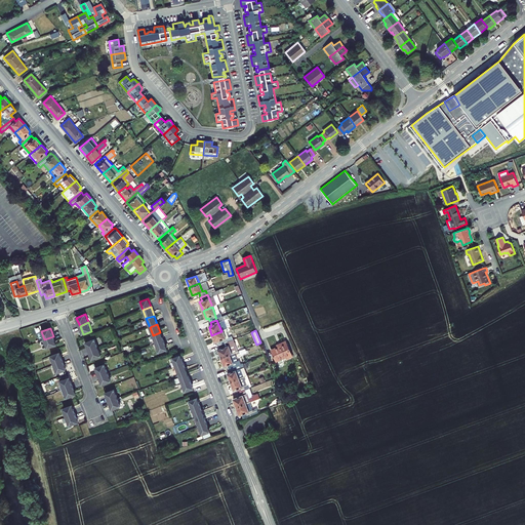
[(219,347),(227,344),(221,331),(211,335),(215,344),(218,342),(219,347)]
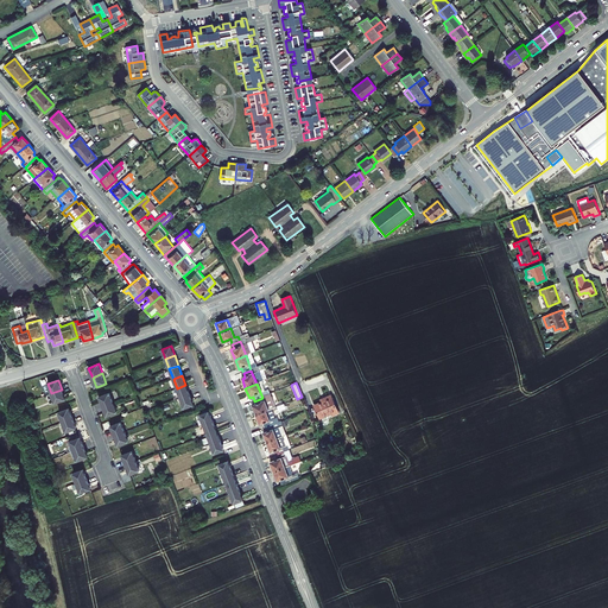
[(190,397),(185,385),(177,388),(181,399),(190,397)]
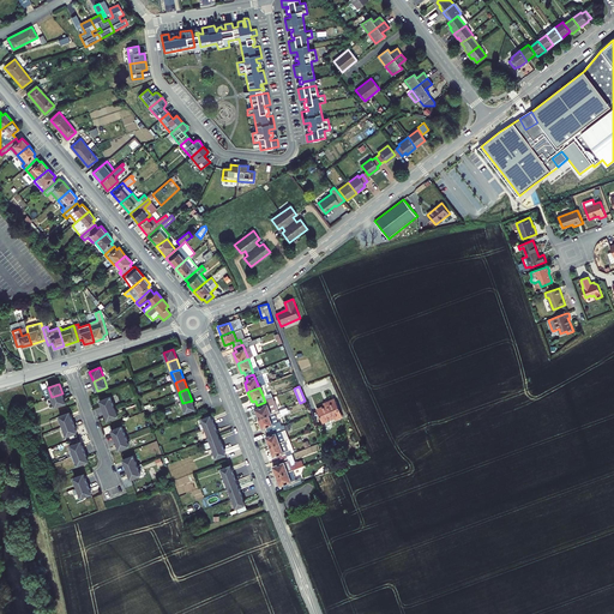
[(66,403),(62,393),(52,397),(56,407),(66,403)]
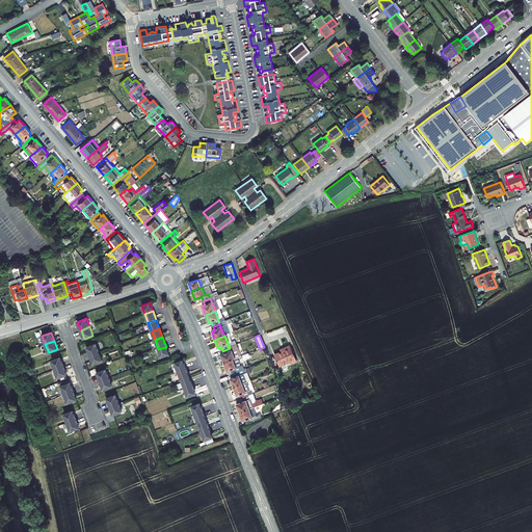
[(96,344),(87,347),(90,355),(99,352),(96,344)]
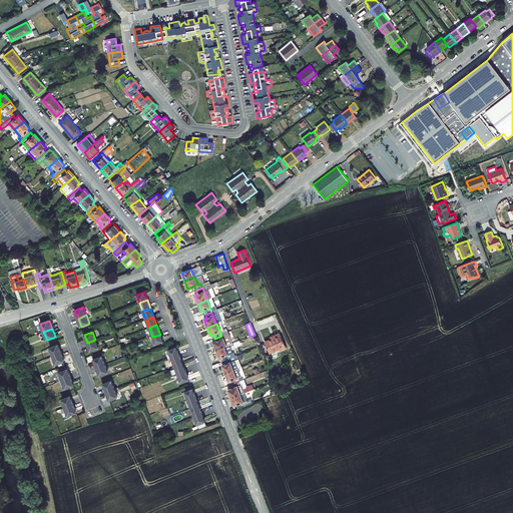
[(275,334),(276,339),(266,342),(270,352),(279,348),(280,351),(287,348),(284,340),(281,332),(275,334)]
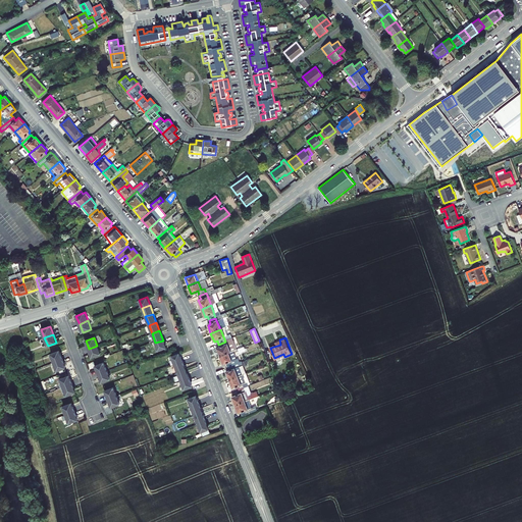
[(166,349),(163,341),(155,343),(158,351),(166,349)]
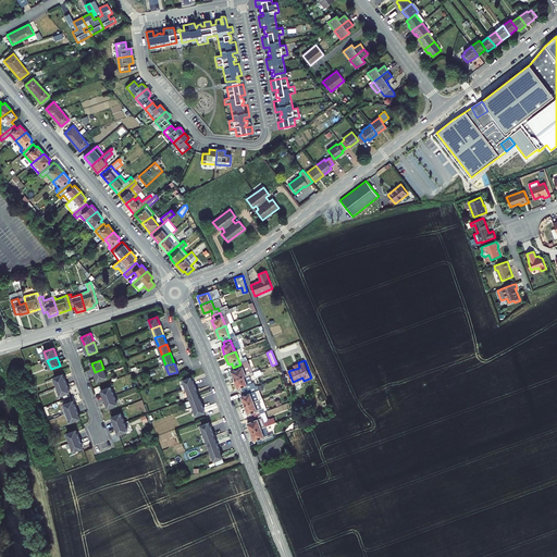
[(235,382),(245,379),(240,364),(233,368),(234,371),(231,372),(235,382)]
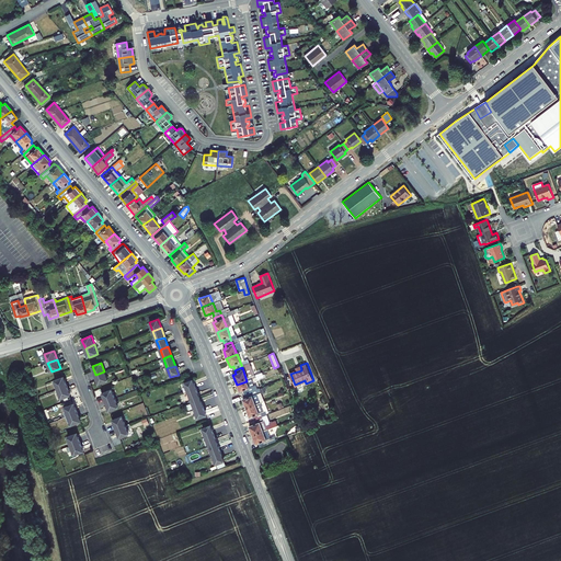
[(99,384),(107,380),(104,371),(95,375),(99,384)]
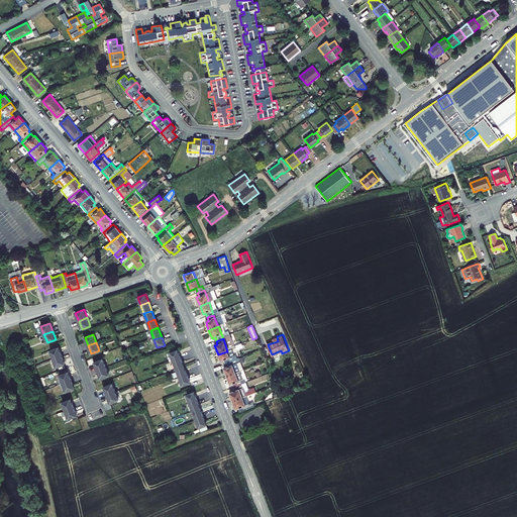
[(59,347),(50,350),(54,358),(62,355),(59,347)]
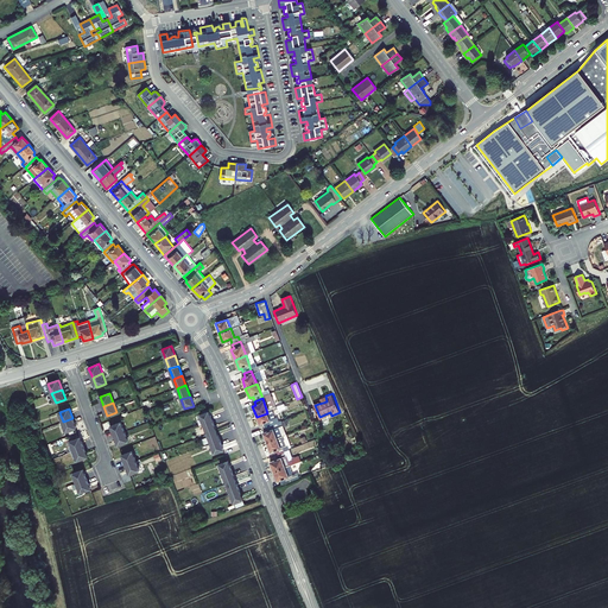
[(203,426),(214,423),(210,412),(200,416),(203,426)]
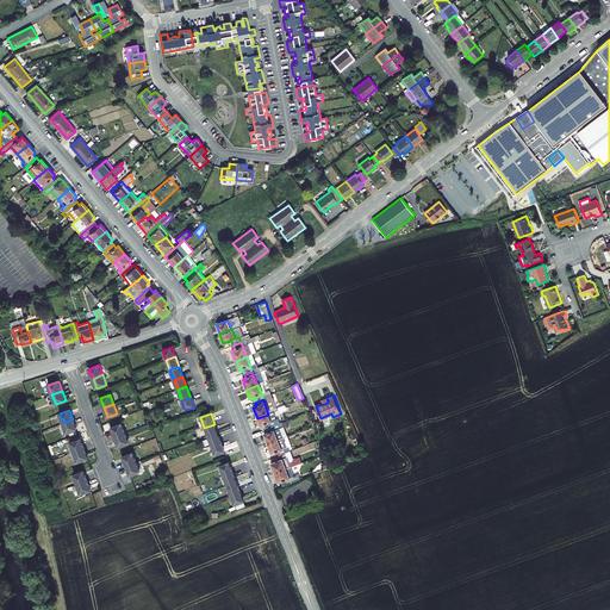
[(265,427),(266,431),(274,428),(268,415),(257,418),(261,428),(265,427)]
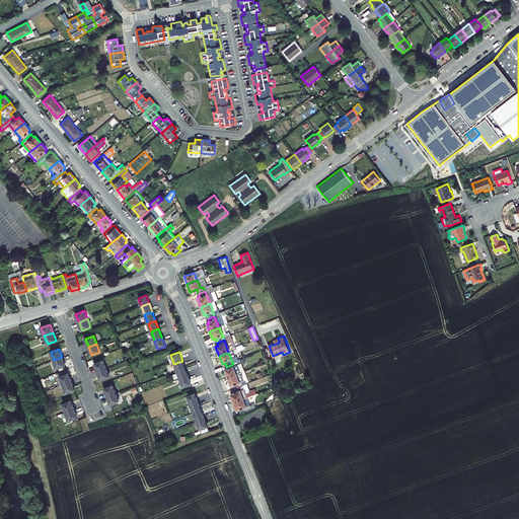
[(65,365),(62,357),(54,360),(57,369),(65,365)]
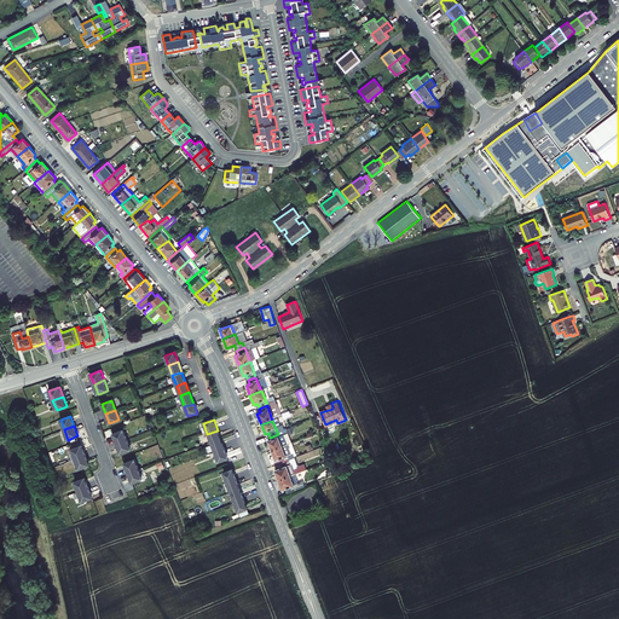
[(123,431),(114,434),(117,444),(127,440),(123,431)]
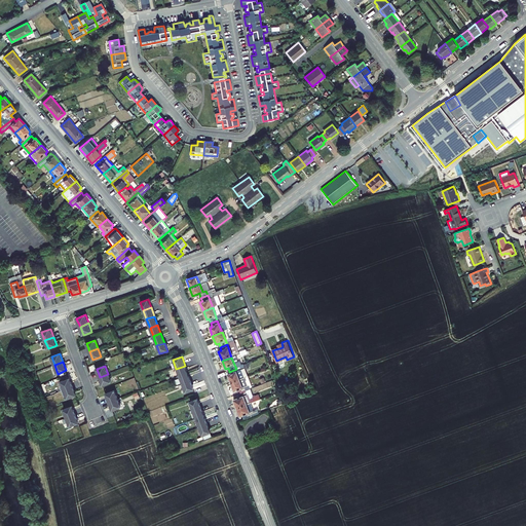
[(189,374),(185,366),(176,369),(179,378),(189,374)]
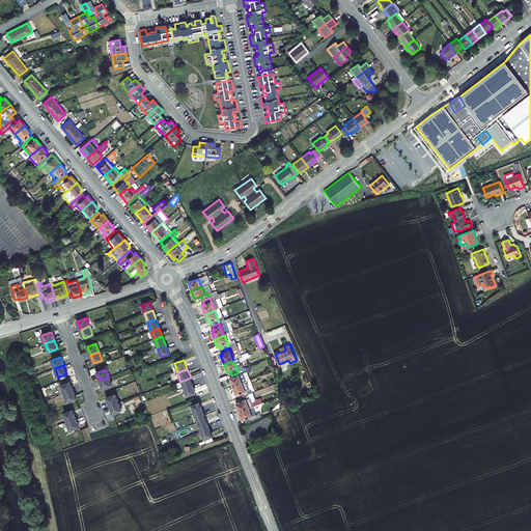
[(232,388),(243,384),(239,372),(231,375),(233,379),(230,380),(232,388)]
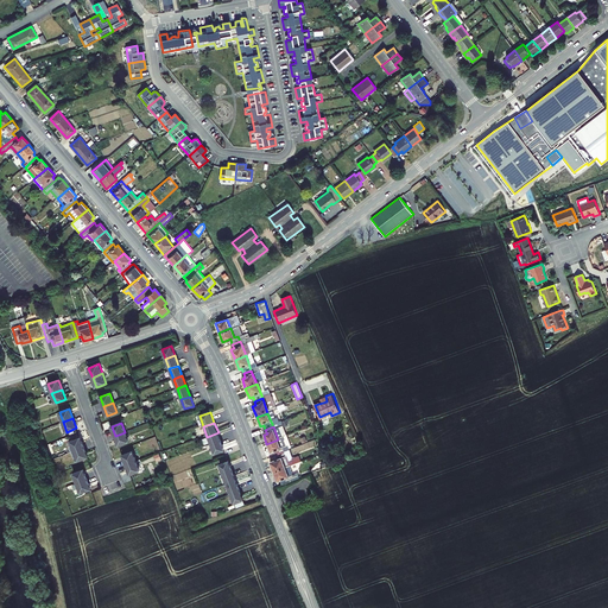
[(128,442),(125,432),(115,436),(119,445),(128,442)]
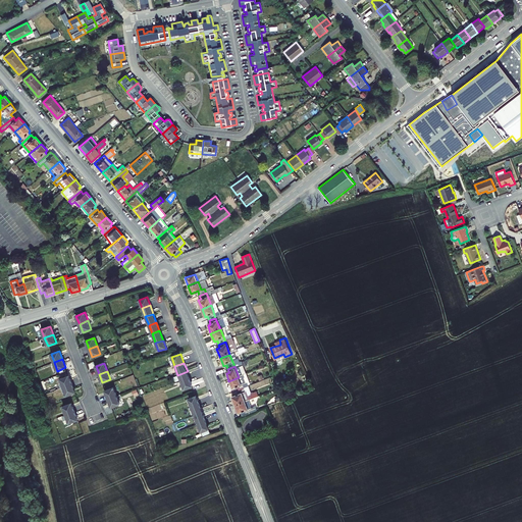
[(191,379),(188,371),(177,375),(181,383),(191,379)]
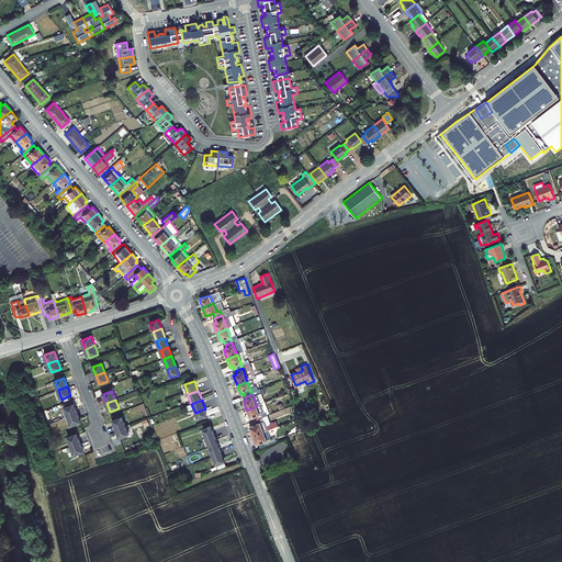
[(255,423),(267,418),(266,414),(269,413),(265,403),(257,406),(246,411),(250,419),(254,418),(255,423)]
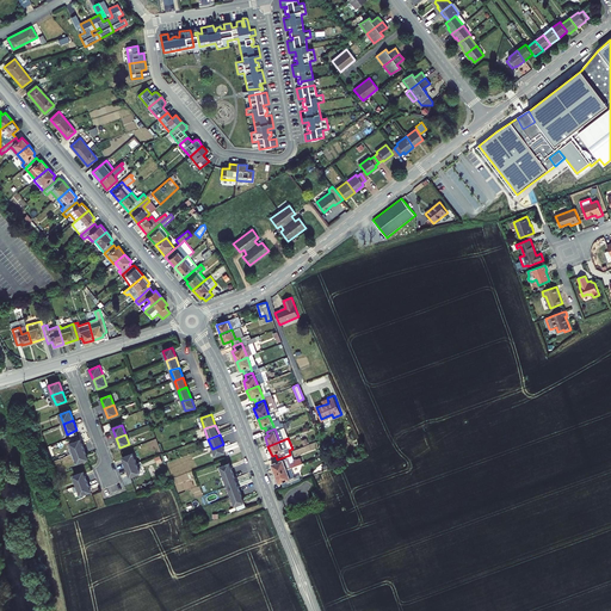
[(71,443),(75,455),(86,450),(81,439),(71,443)]
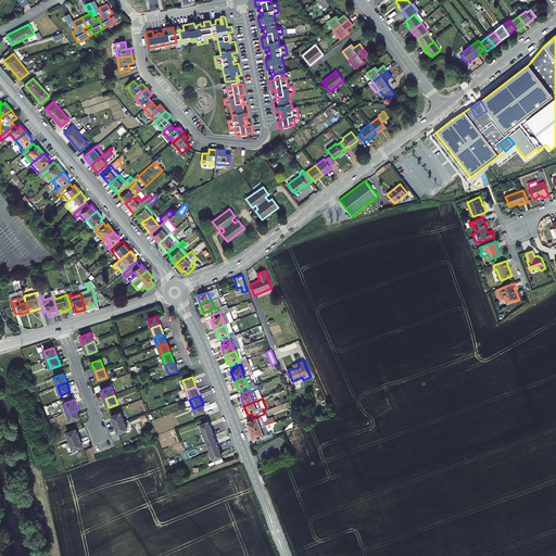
[(206,413),(203,404),(193,408),(197,417),(206,413)]
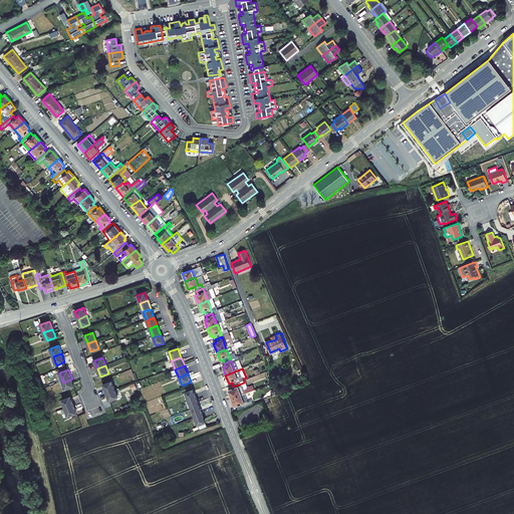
[(65,390),(74,387),(72,378),(63,382),(65,390)]
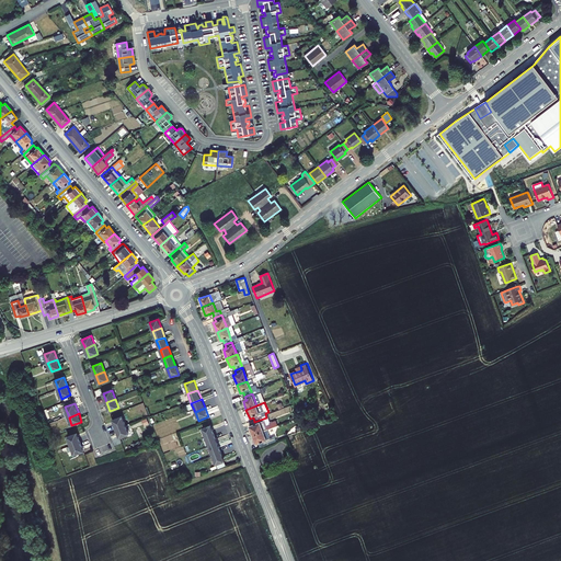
[(113,420),(116,428),(125,425),(122,416),(113,420)]
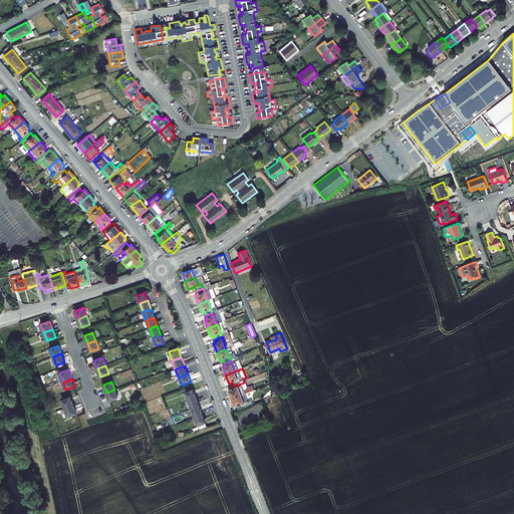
[(244,382),(233,387),(234,390),(228,393),(232,402),(245,397),(249,396),(248,392),(244,382)]
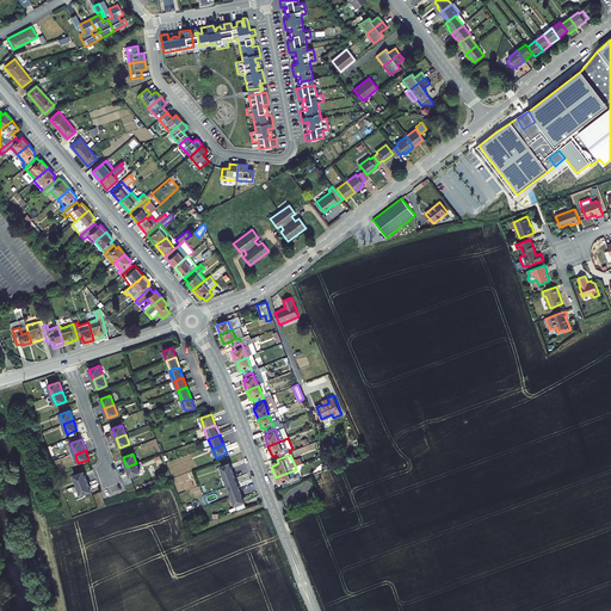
[(141,474),(136,463),(127,467),(130,477),(141,474)]
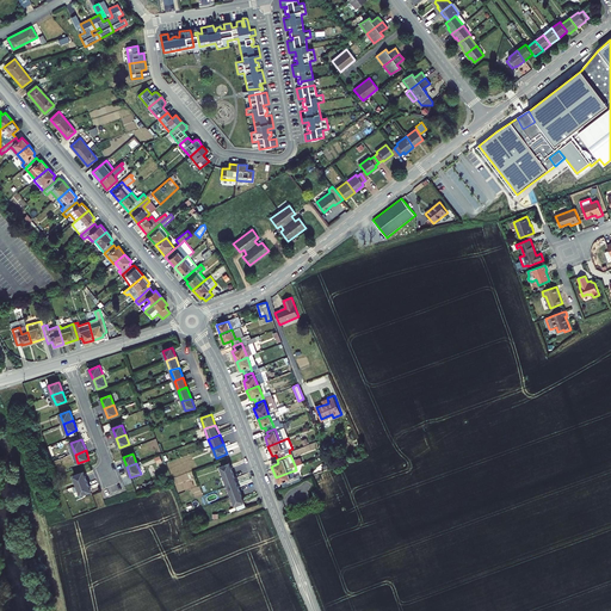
[(232,466),(221,470),(224,480),(235,476),(232,466)]
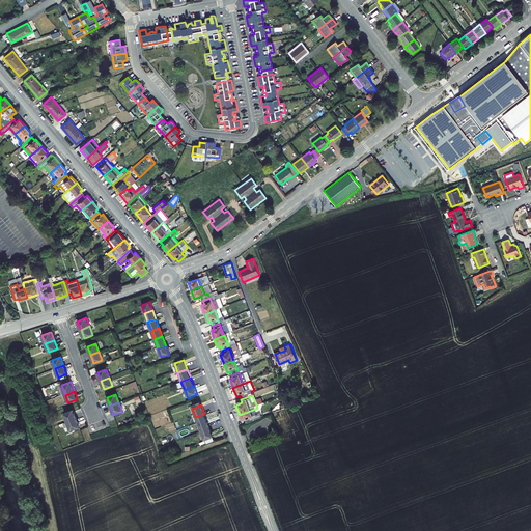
[(64,413),(67,422),(76,418),(73,410),(64,413)]
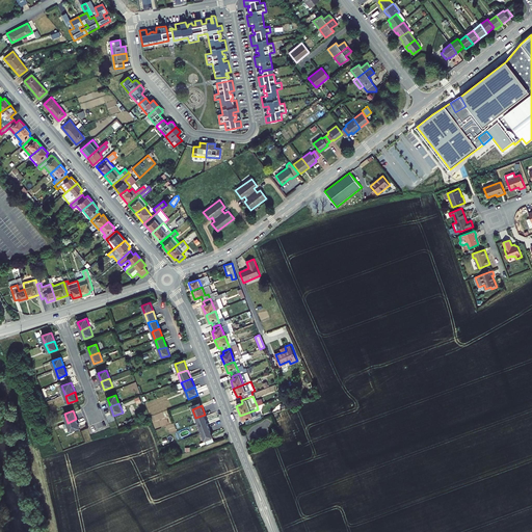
[(246,427),(263,421),(261,418),(257,419),(254,410),(240,416),(242,423),(245,422),(246,427)]
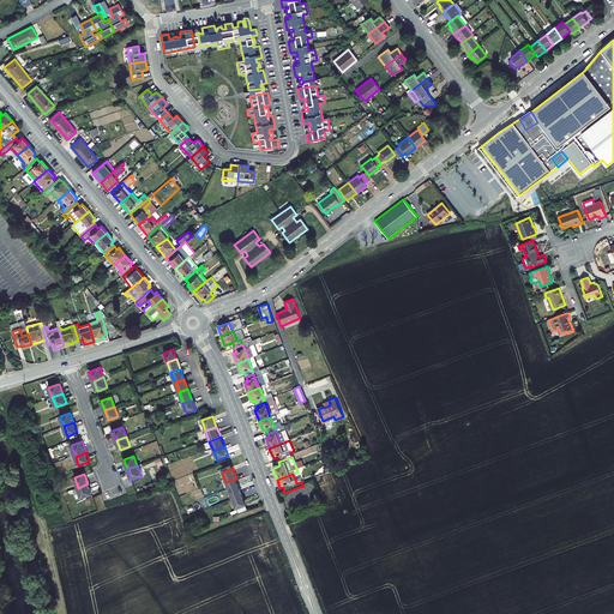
[(226,482),(229,492),(240,488),(236,479),(226,482)]
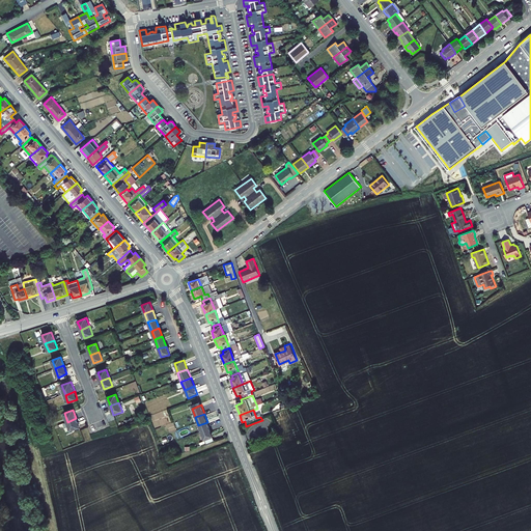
[(71,430),(79,427),(76,418),(67,422),(71,430)]
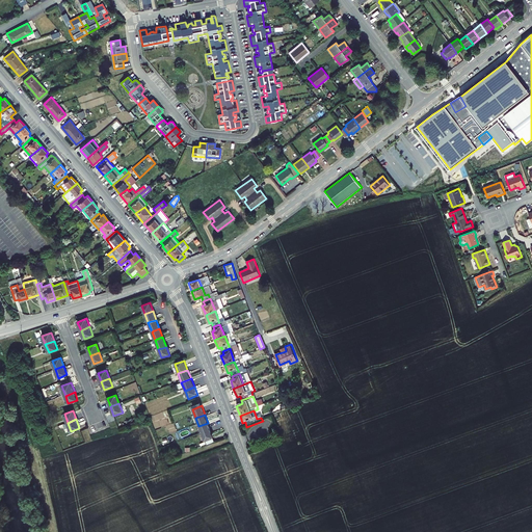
[(198,426),(202,435),(211,432),(208,423),(198,426)]
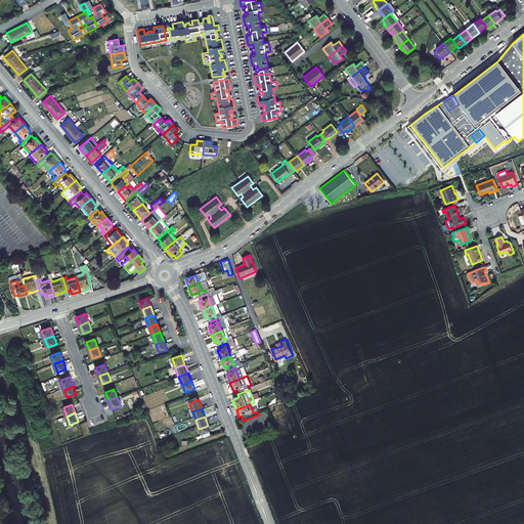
[(208,426),(199,429),(203,437),(212,434),(208,426)]
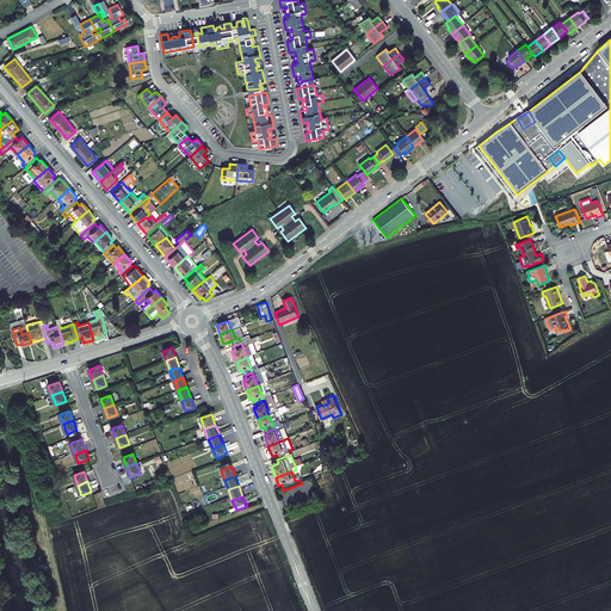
All buildings are outlined.
